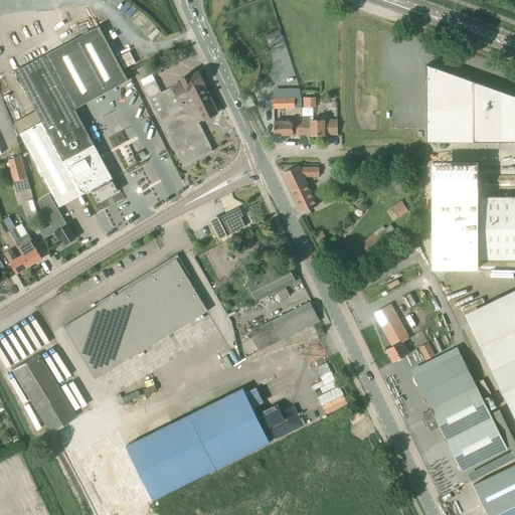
[(119,191),(112,179),(113,178),(75,109),(129,80),(100,26),(15,71),(37,110),(14,123),(60,207),(92,190),(98,202),(107,197),(108,198),(110,197),(110,196),(119,191)]
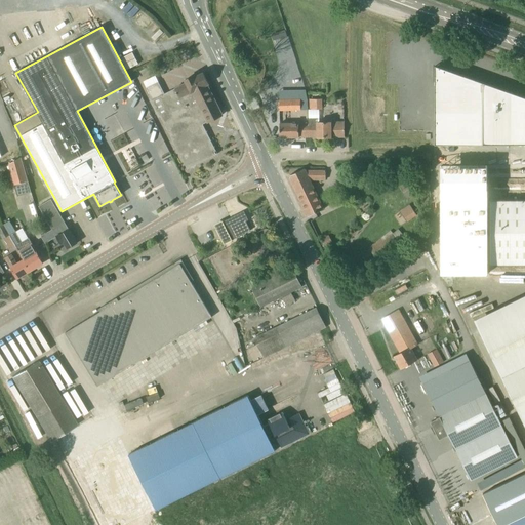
[(524,97),(435,66),(434,145),(524,145),(524,97)]
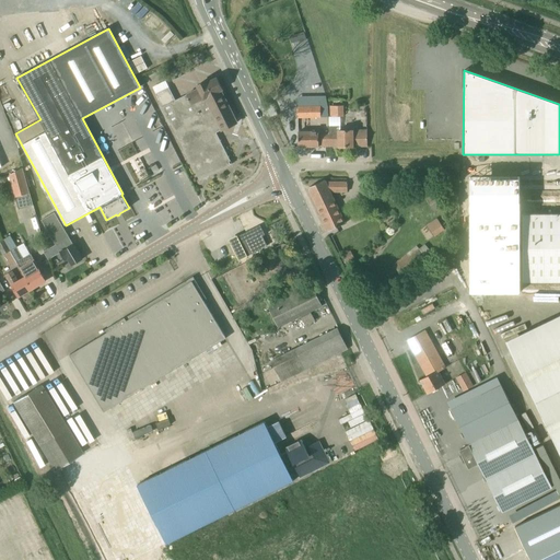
[(172,124),(200,181),(232,164),(217,133),(237,123),(221,91),(223,90),(217,78),(210,81),(209,77),(198,82),(199,86),(200,88),(176,101),(168,85),(156,92),(163,106),(160,107),(170,125),(172,124)]
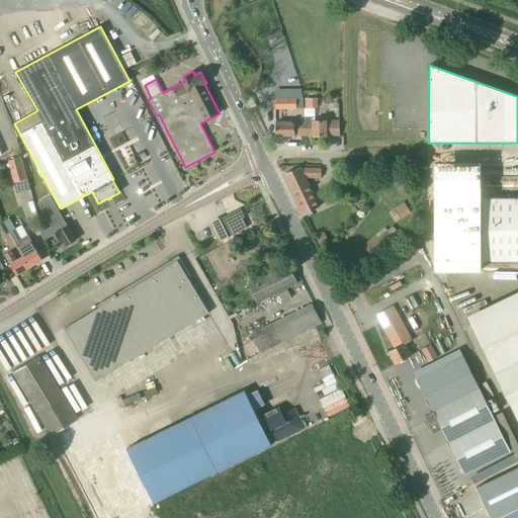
[(276,108),(286,108),(296,108),(296,98),(276,98),(276,108)]
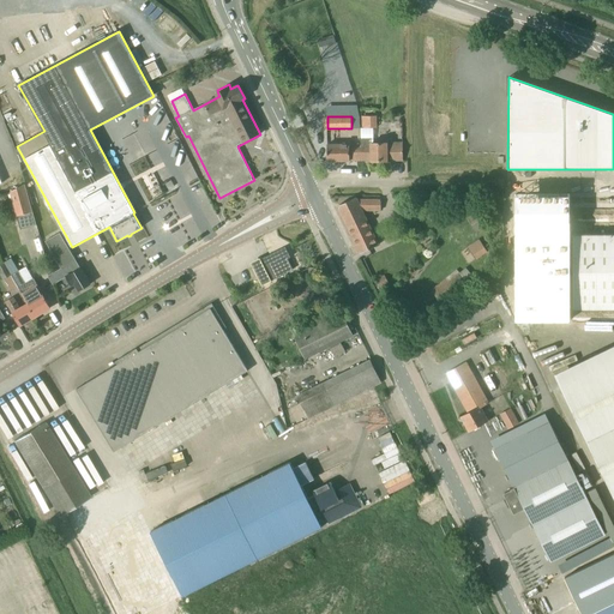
[(361,128),(377,128),(377,116),(361,116),(361,128)]
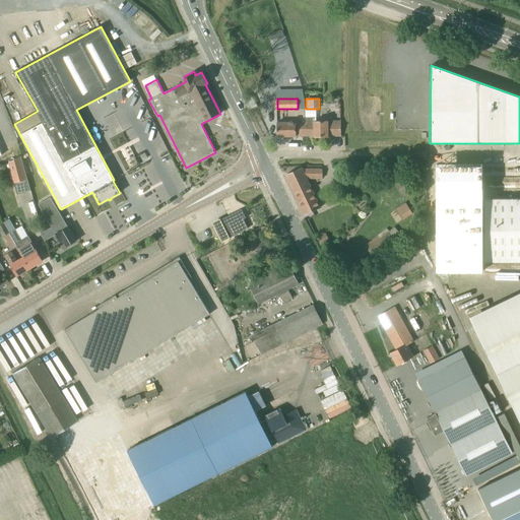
[(328,134),(333,134),(333,123),(328,123),(328,121),(315,121),(315,118),(306,118),(306,122),(301,122),(301,127),(298,127),(297,136),(314,136),(328,136),(328,134)]
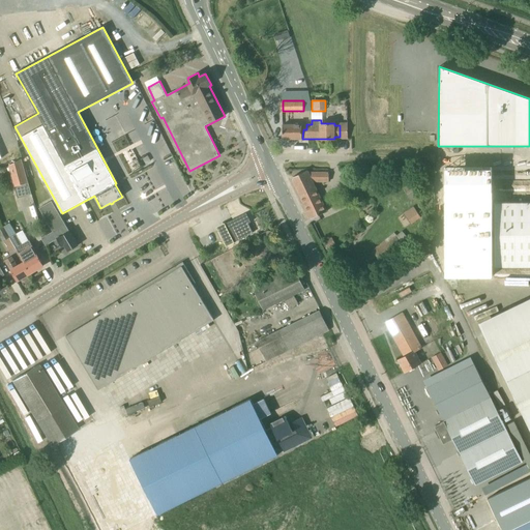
[(348,139),(348,128),(348,123),(340,123),(340,125),(340,137),(340,139),(348,139)]
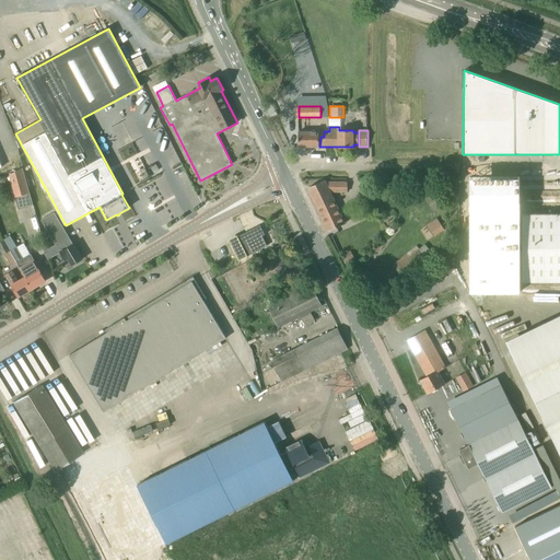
[(299,148),(319,147),(321,137),(324,137),(324,131),(299,132),(299,148)]
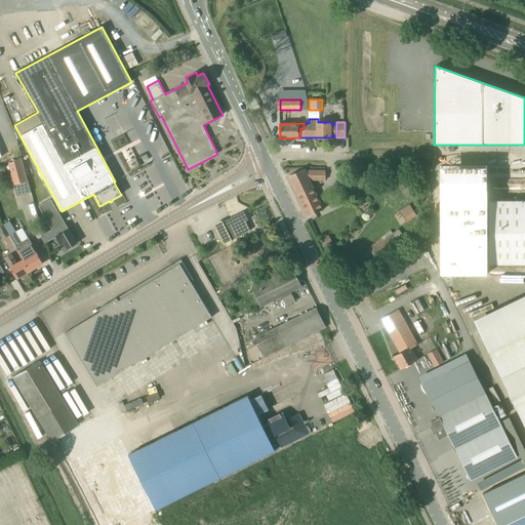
[(14,186),(28,182),(21,158),(8,165),(14,186)]
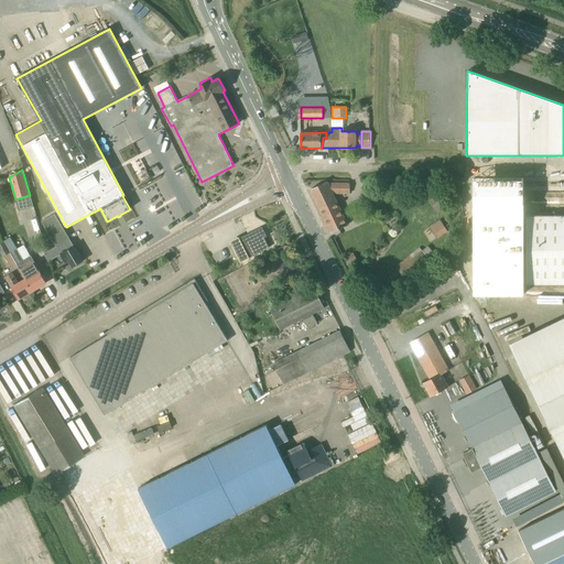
[(531,203),(531,180),(484,180),(484,203),(483,203),(483,284),(563,283),(563,202),(559,203),(531,203)]
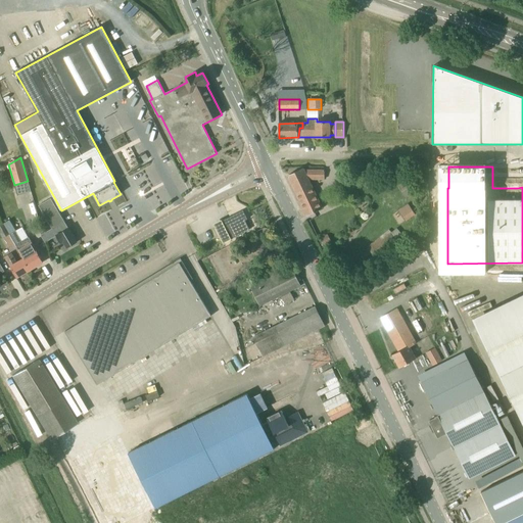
[(306,217),(322,209),(308,179),(325,179),(325,170),(304,170),(303,169),(290,175),(289,178),(306,217)]
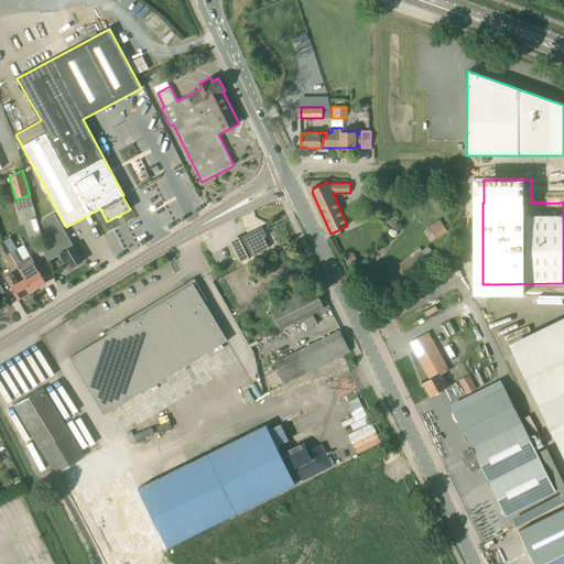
[(83,261),(71,240),(55,214),(42,221),(45,228),(55,246),(43,253),(47,261),(61,253),(65,262),(68,261),(73,268),(83,261)]
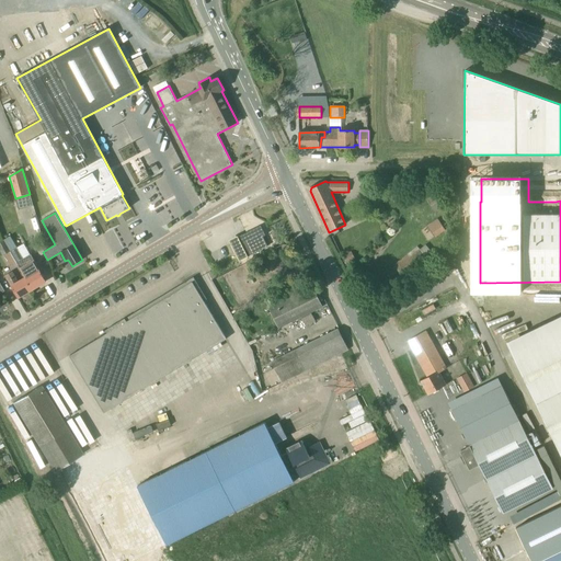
[(238,237),(230,241),(238,259),(262,247),(258,236),(264,232),(259,222),(236,235),(238,237)]
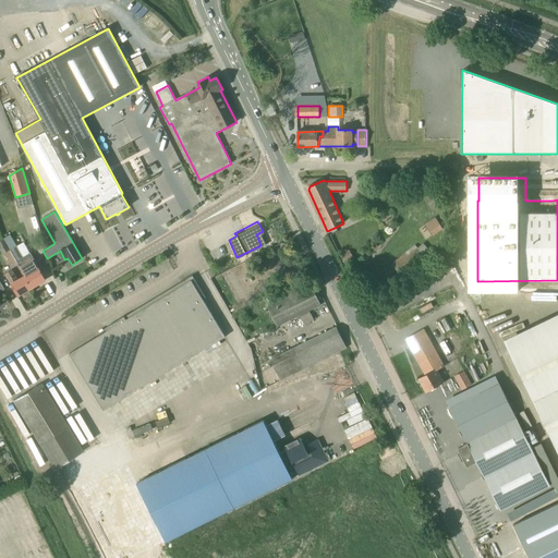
[(16,262),(11,251),(5,241),(0,244),(0,251),(2,255),(4,254),(11,265),(16,262)]
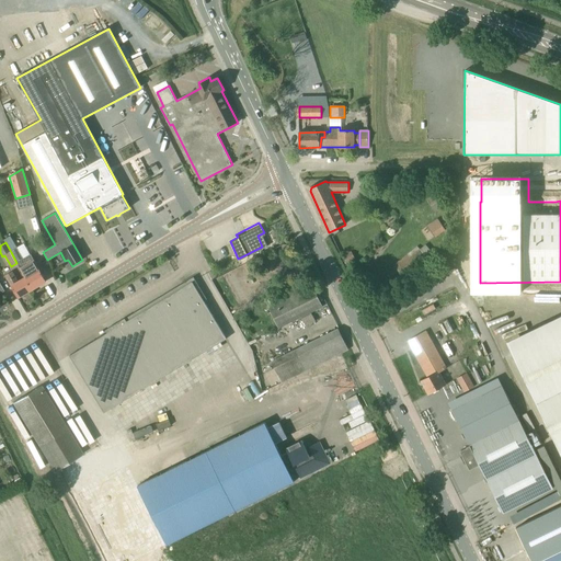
[(403,277),(426,256),(418,247),(408,255),(407,254),(393,265),(403,277)]
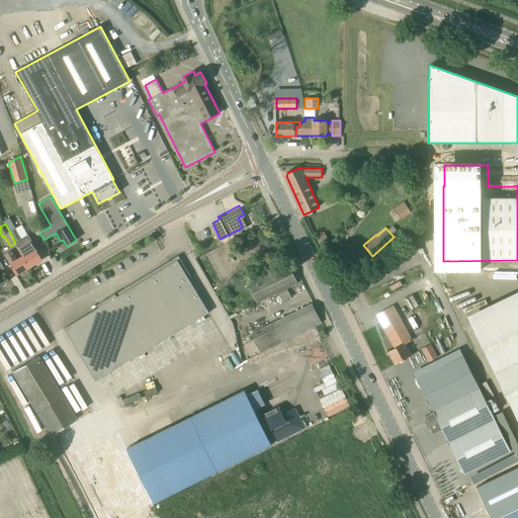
[(30,267),(42,260),(32,239),(30,240),(28,235),(21,239),(15,229),(10,233),(15,243),(16,243),(23,256),(30,267)]
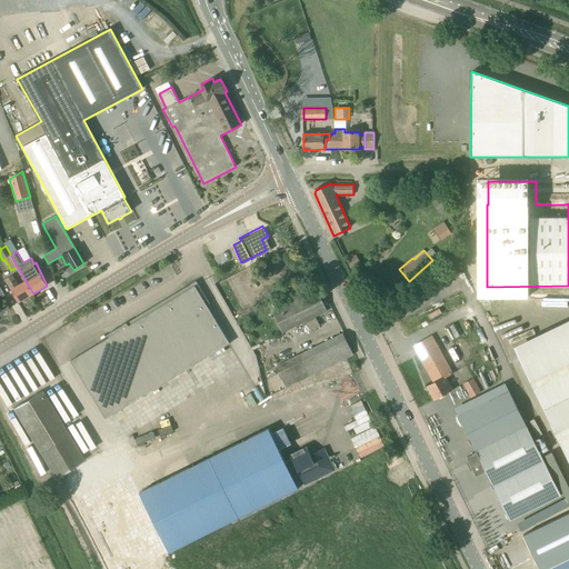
[(351,267),(361,261),(357,255),(347,260),(351,267)]
